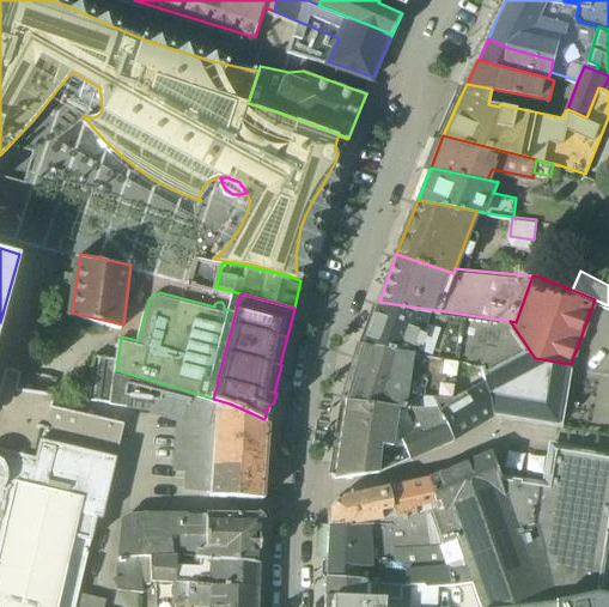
[(379,302),(365,343),(458,359),(483,364),(493,319),(379,302)]
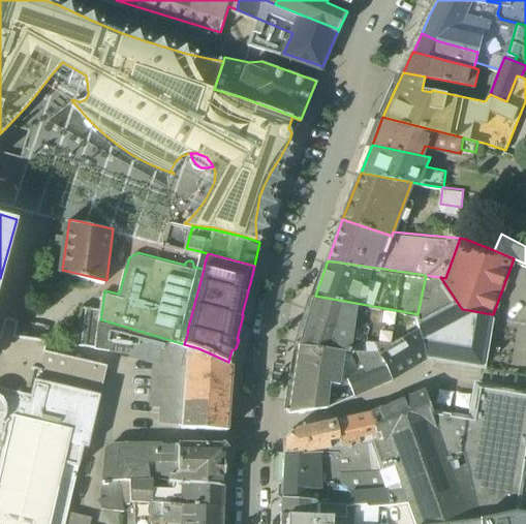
[(462,309),(440,277),(426,275),(418,314),(421,329),(427,356),(429,355),(484,364),(492,314),(462,309)]
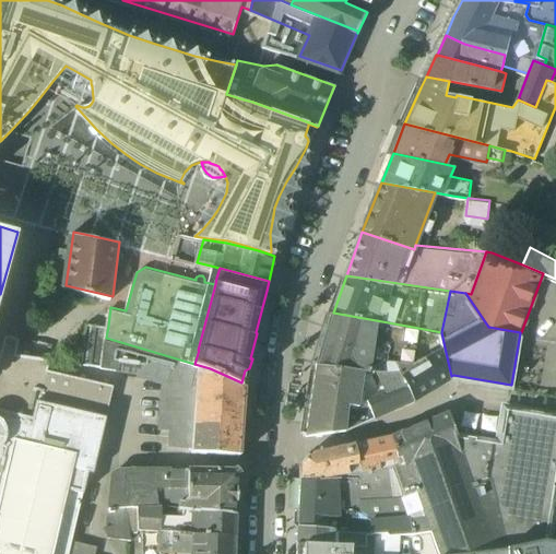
[(418,328),(333,313),(318,363),(365,369),(374,370),(375,370),(387,369),(388,361),(397,362),(414,364),(418,328)]
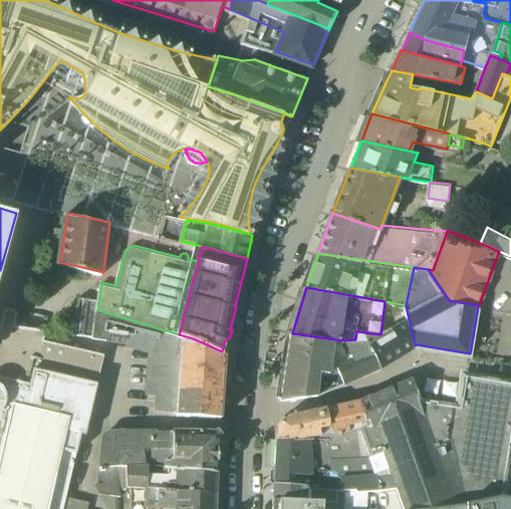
[(99,299),(81,296),(76,332),(94,334),(97,310),(99,299)]
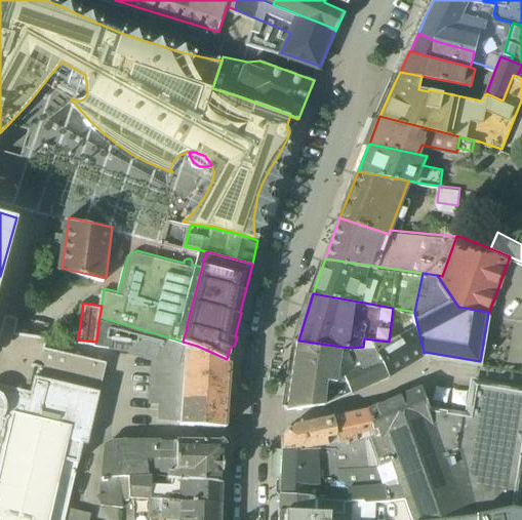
[(107,360),(45,346),(47,335),(15,331),(17,316),(7,314),(0,340),(0,342),(3,343),(0,356),(0,519),(65,519),(83,440),(88,441),(107,360)]
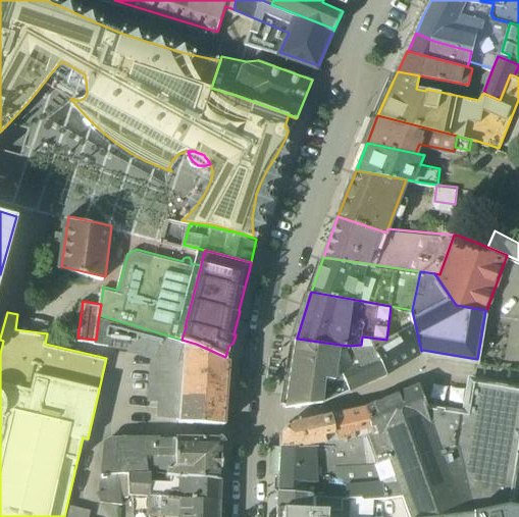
[(182,340),(99,315),(96,340),(96,341),(142,348),(158,352),(154,396),(161,397),(160,413),(177,414),(177,415),(179,417),(180,419),(225,422),(229,359),(225,357),(196,344),(182,340)]
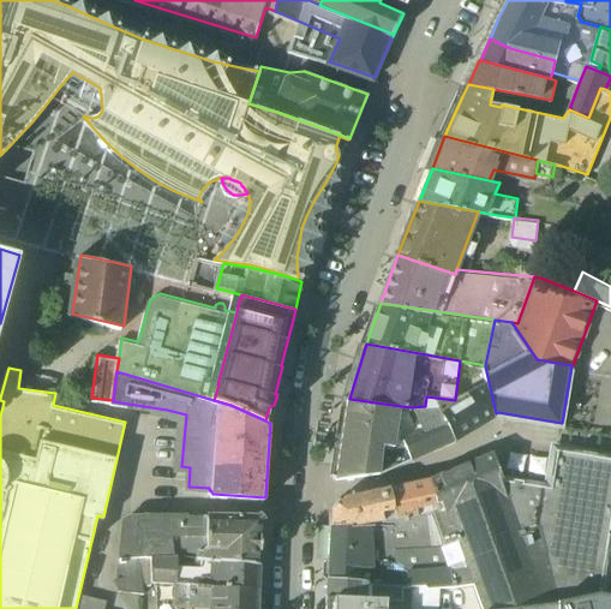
[(489,382),(455,400),(436,398),(456,437),(496,413),(489,382)]
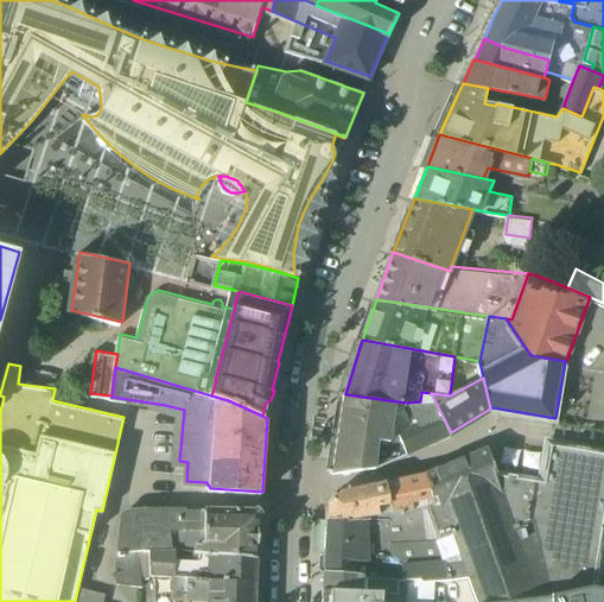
[(421,392),(420,401),(407,403),(406,403),(415,425),(400,432),(408,451),(451,432),(431,393),(421,392)]
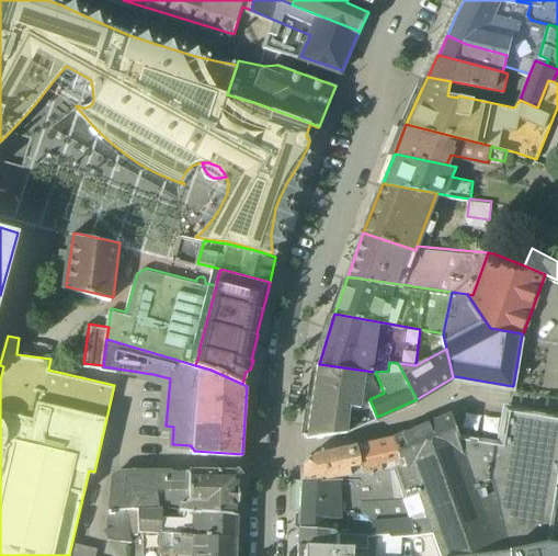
[(366,371),(319,364),(308,435),(349,430),(372,420),(366,409),(364,410),(362,405),(366,371)]
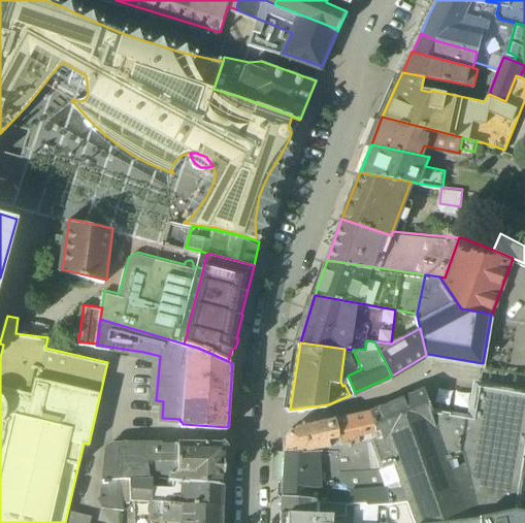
[(524,388),(490,382),(488,391),(476,389),(471,413),(432,406),(430,406),(447,453),(464,449),(480,516),(515,509),(520,509),(524,479),(524,388)]
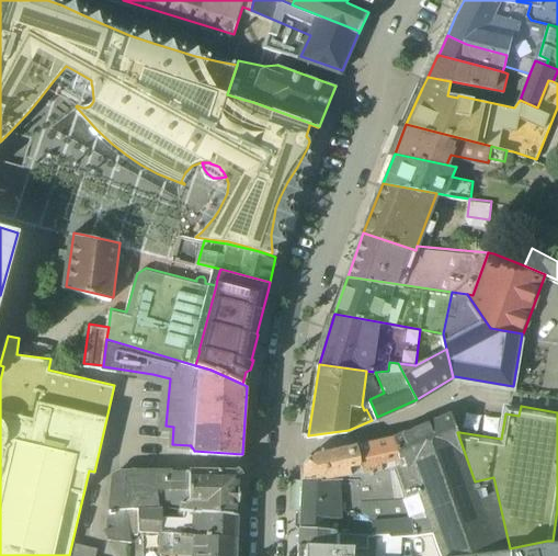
[(453,410),(395,435),(401,465),(397,466),(406,496),(411,515),(411,517),(413,517),(416,533),(435,530),(444,555),(510,548),(493,477),(475,481),(457,432),(459,432),(453,410)]
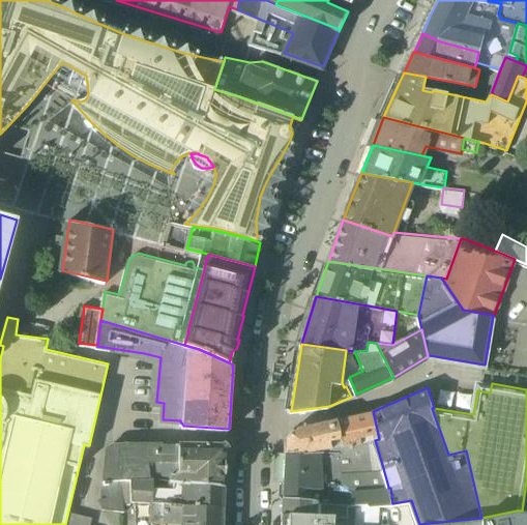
[(371,411),(338,418),(345,445),(375,440),(379,439),(373,411),(371,411)]
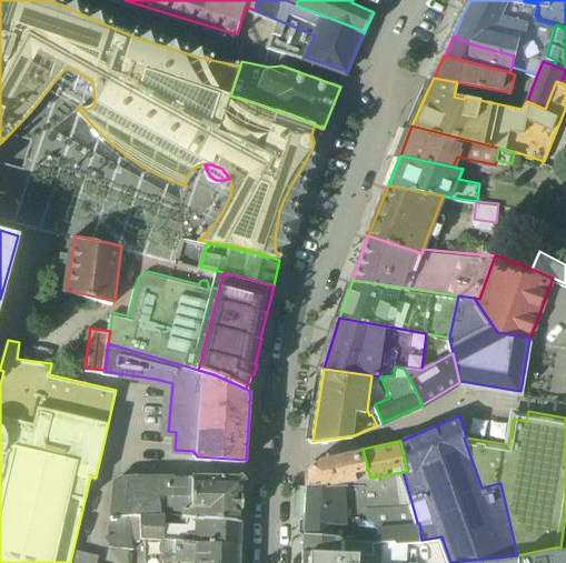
[(363,449),(314,460),(309,465),(308,482),(334,482),(336,483),(370,478),(363,449)]
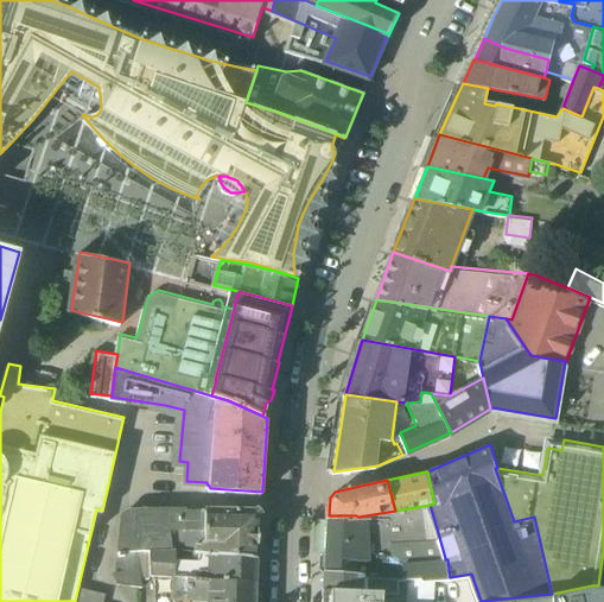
[(255,508),(132,506),(131,507),(127,508),(125,511),(124,512),(124,514),(120,550),(139,549),(151,547),(176,547),(201,550),(217,549),(258,557),(261,514),(255,508)]
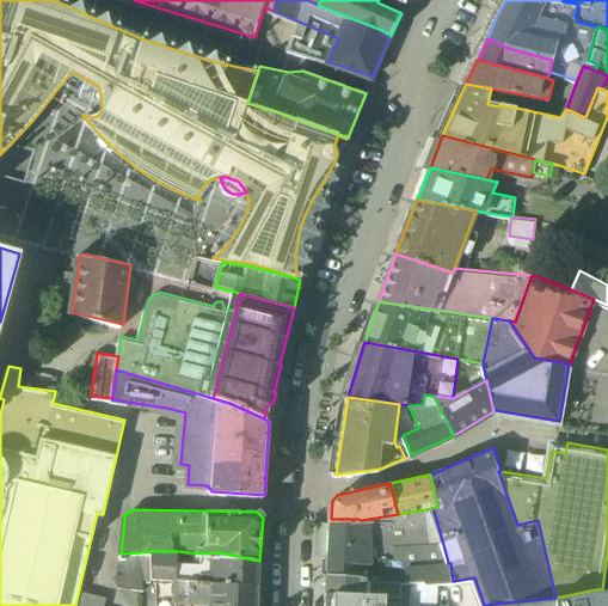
[(398,514),(361,520),(358,519),(331,519),(327,574),(378,579),(385,579),(386,579),(403,580),(407,580),(406,567),(407,565),(393,557),(394,556),(394,543),(431,542),(427,509),(398,514)]
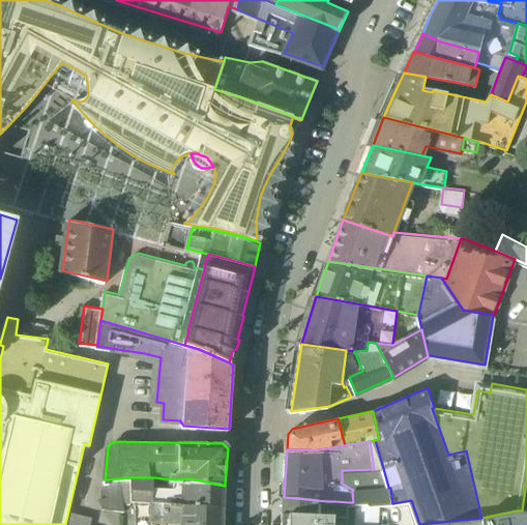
[(153,477),(132,477),(133,500),(136,500),(162,500),(164,501),(197,504),(224,506),(225,486),(189,478),(175,479),(153,477)]
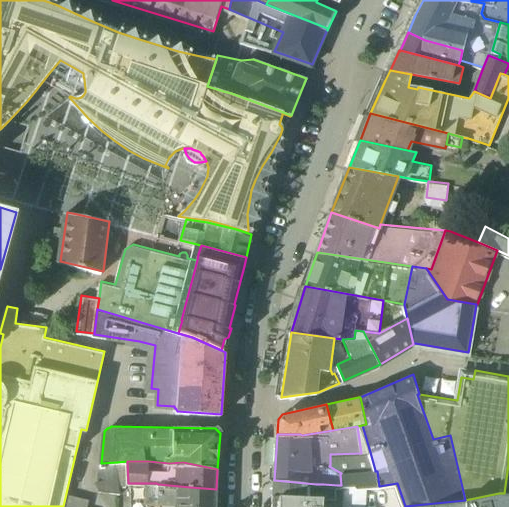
[(117,462),(101,463),(99,484),(101,489),(122,492),(117,462)]
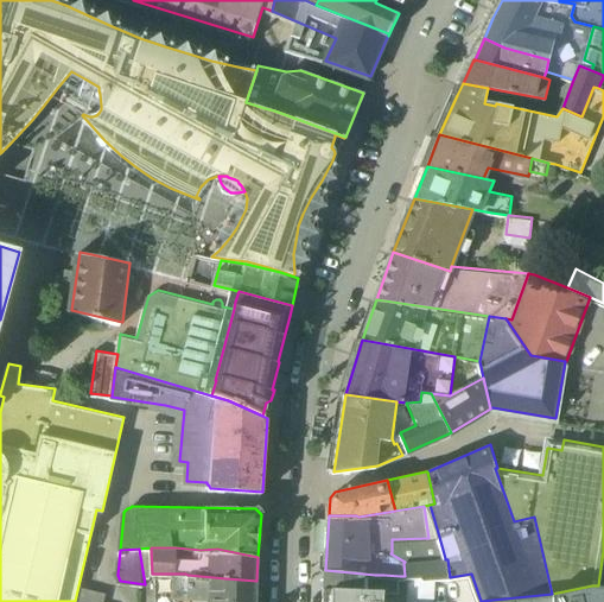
[(405,562),(404,563),(405,576),(405,577),(425,576),(425,578),(432,578),(450,577),(447,559),(445,559),(405,562)]
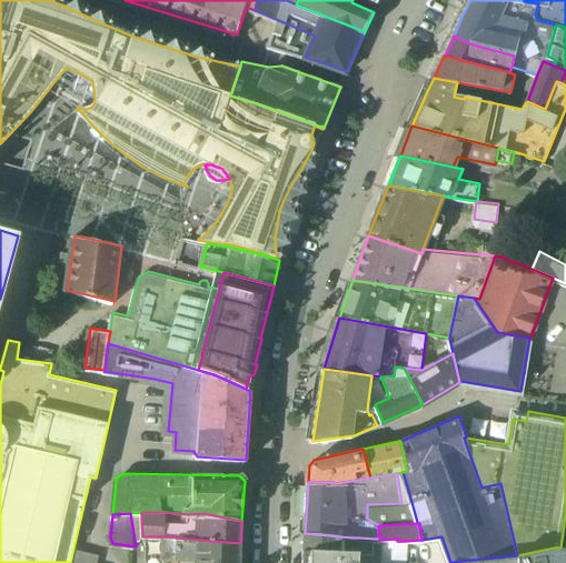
[(351,538),(305,533),(304,549),(339,551),(340,551),(358,552),(358,538),(351,538)]
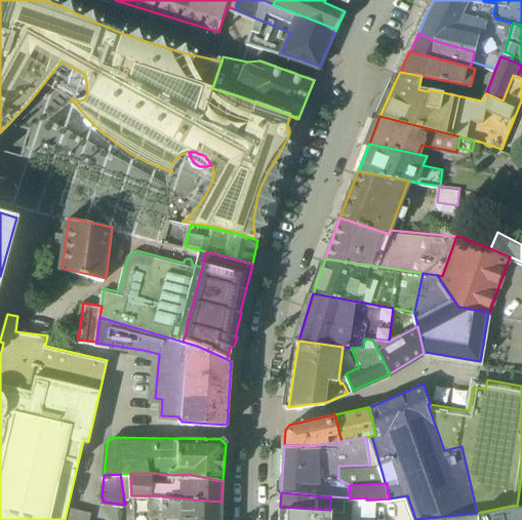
[(221,519),(222,502),(195,500),(162,496),(160,495),(134,495),(135,519),(221,519)]
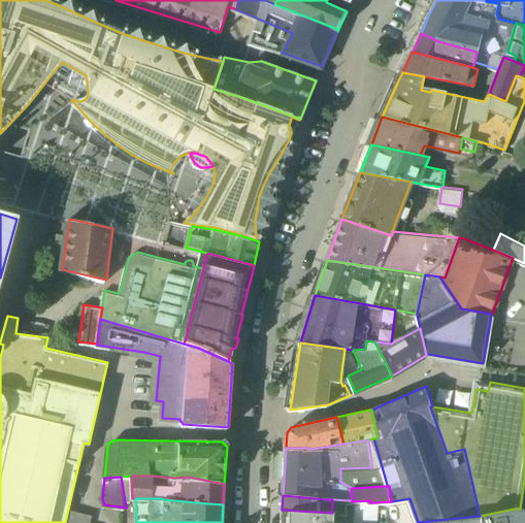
[(354,522),(394,522),(416,521),(415,522),(417,522),(418,522),(409,498),(391,501),(375,502),(376,515),(376,518),(354,520),(354,522)]
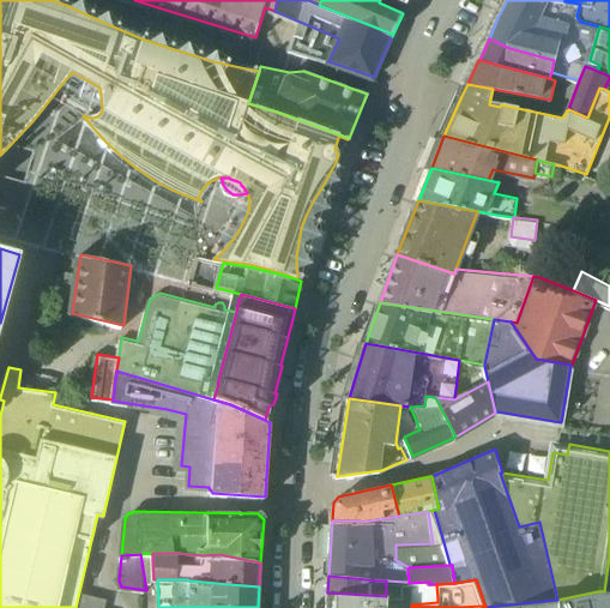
[(404,582),(387,581),(386,581),(386,596),(403,596),(404,582)]
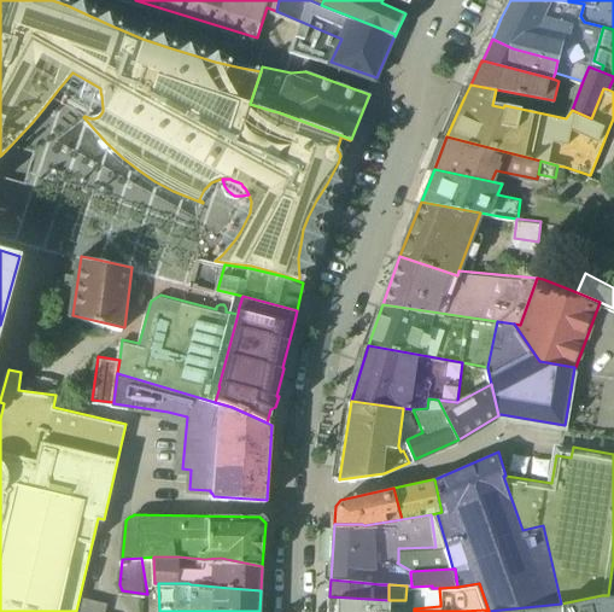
[(432,586),(411,587),(411,586),(407,586),(405,600),(405,601),(440,602),(439,588),(432,588),(432,586)]
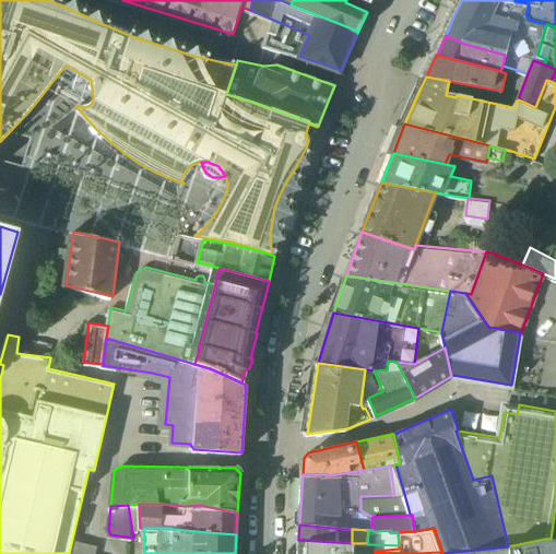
[(508,546),(442,553),(555,553),(555,540),(551,539),(545,539),(508,546)]
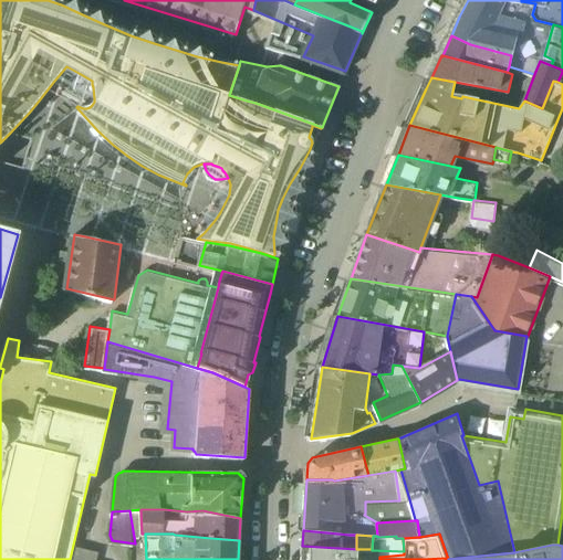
[(336,559),(337,548),(302,546),(302,559),(336,559)]
